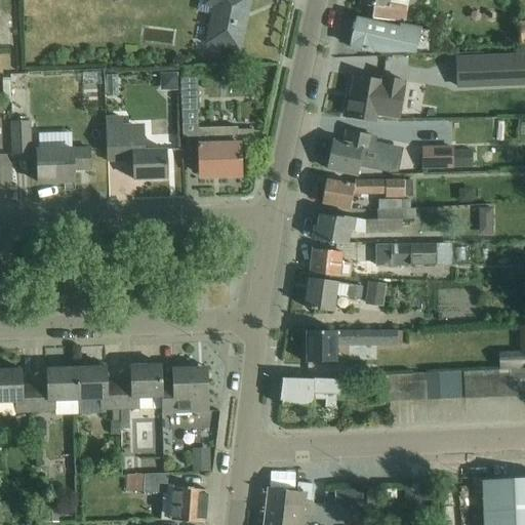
[(206,0),(205,5),(215,7),(207,45),(240,51),(249,0),(206,0)]
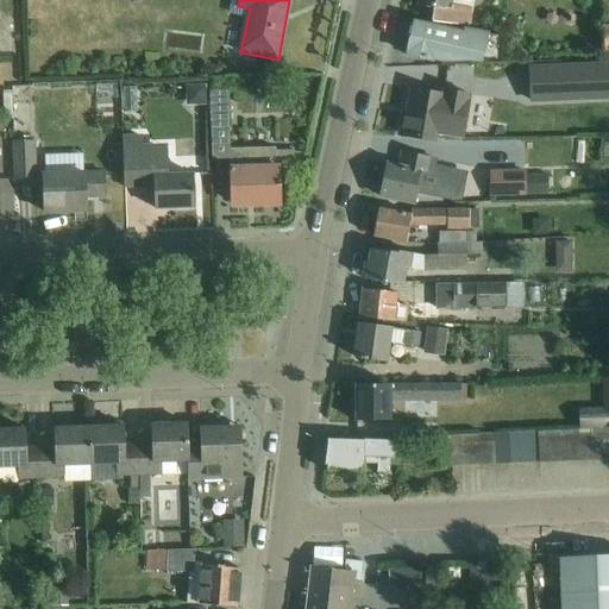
[(418,0),(418,6),(433,8),(432,23),(468,26),(469,20),(470,10),(470,8),(470,2),(470,0),(418,0)]
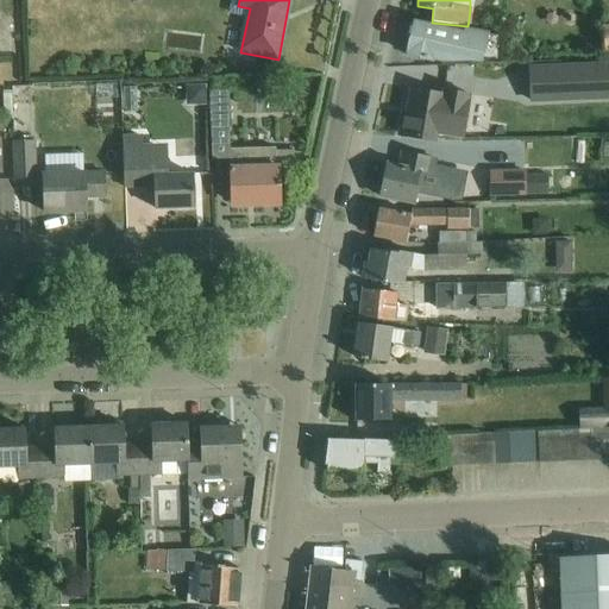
[(223,11),(221,38),(230,39),(231,12),(223,11)]
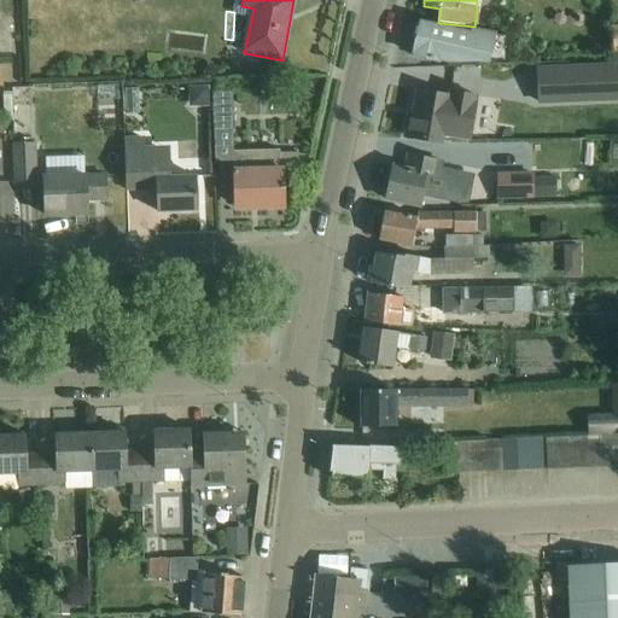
[(491,35),(483,34),(471,31),(471,35),(420,23),(413,56),(438,60),(438,58),(450,62),(477,60),(487,63),(491,35)]
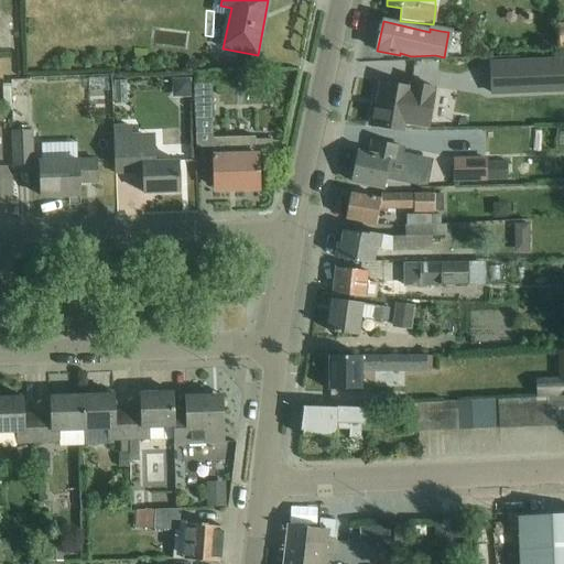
[(563,58),(512,61),(513,96),(563,93),(563,58)]
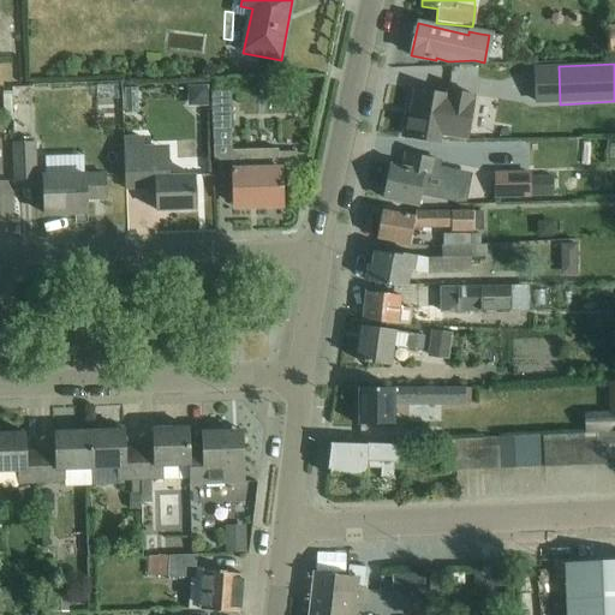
[(246,82),(234,82),(234,100),(246,100),(246,82)]
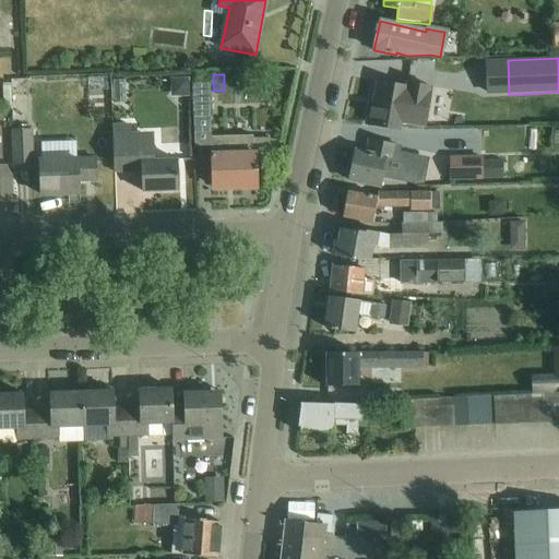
[(189,78),(174,78),(174,88),(178,94),(189,94),(189,78)]
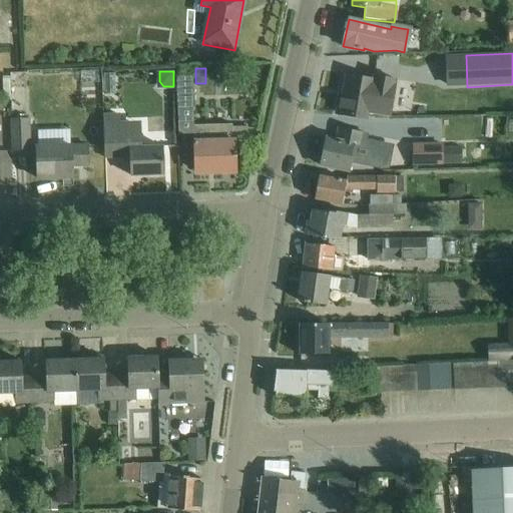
[(346,75),(341,99),(338,99),(336,111),(339,111),(339,114),(357,117),(367,117),(390,117),(396,80),(373,76),(372,79),(346,75)]
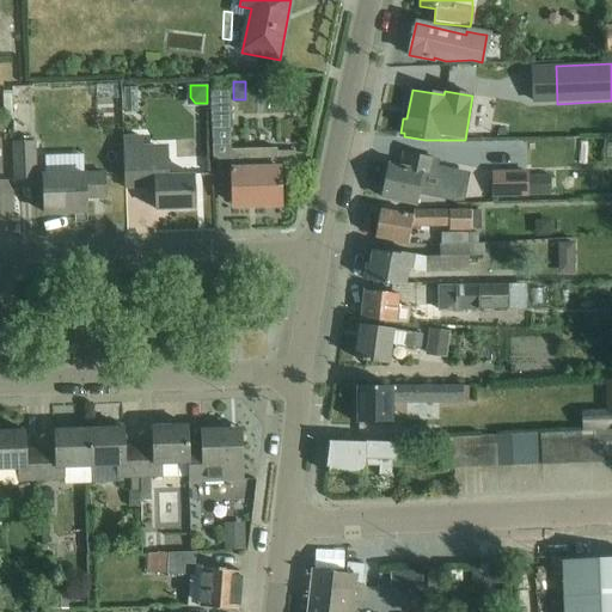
[(11,92),(2,92),(4,121),(12,120),(11,92)]
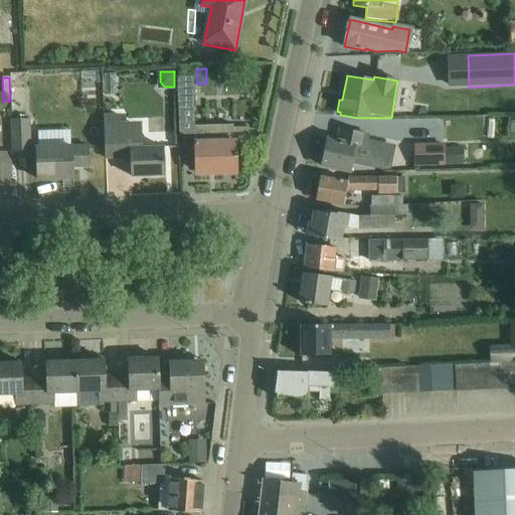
[(194,112),(193,77),(177,77),(178,112),(194,112)]
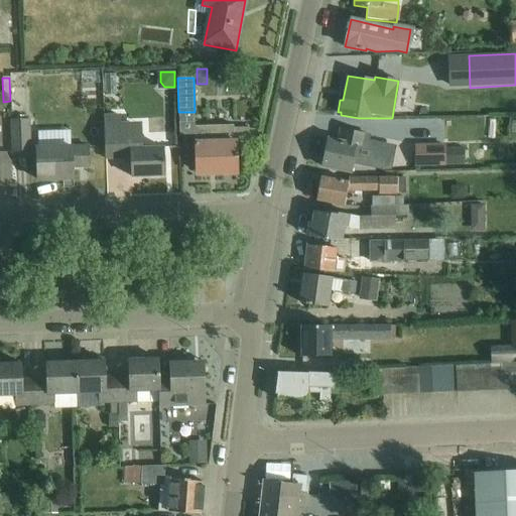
[(118,117),(103,118),(105,159),(132,157),(133,177),(164,176),(163,148),(140,149),(139,129),(119,130),(118,117)]
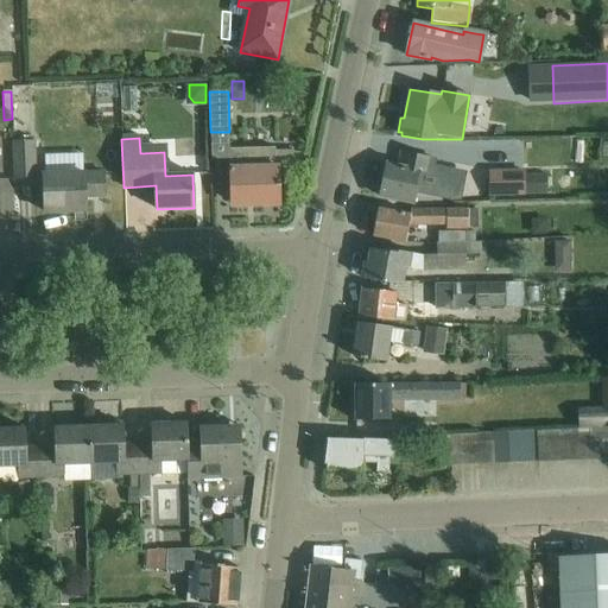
[(16,181),(36,179),(35,143),(20,143),(19,143),(14,144),(16,181)]
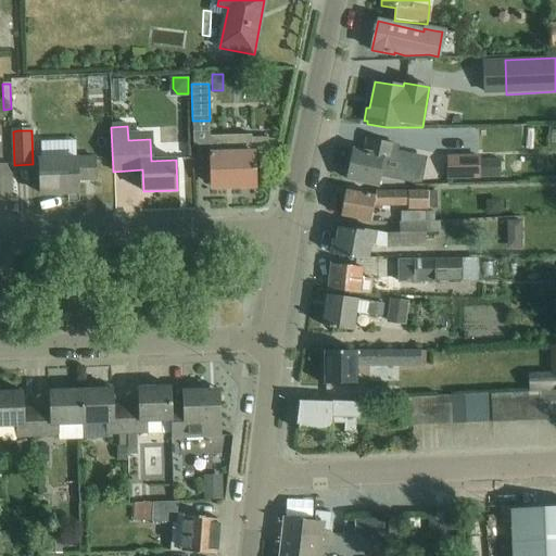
[(269,137),(251,137),(251,135),(210,136),(212,186),(232,185),(232,187),(255,187),(254,169),(255,169),(255,165),(254,165),(254,152),(269,152),(269,150),(279,150),(280,142),(269,142),(269,137)]
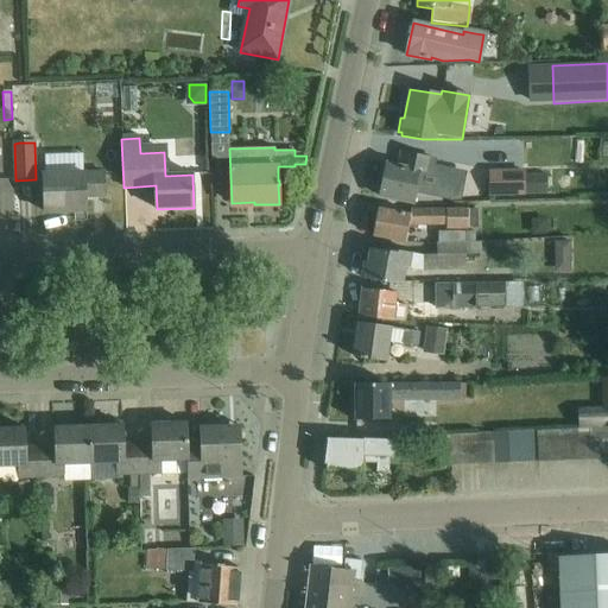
[(81,152),(43,153),(44,176),(45,214),(86,213),(86,192),(103,192),(103,173),(82,173),(81,152)]
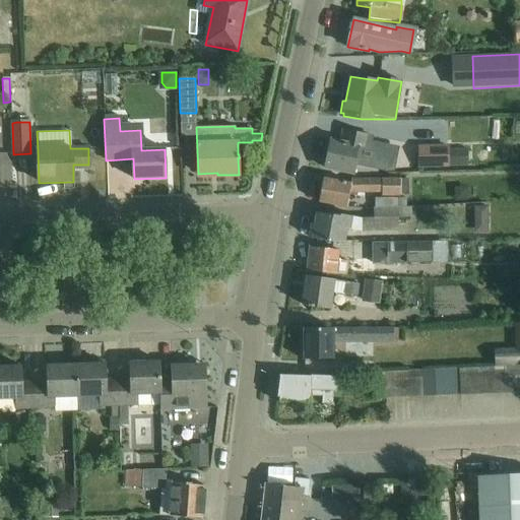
[(329,147),(325,168),(354,174),(355,167),(386,173),(393,172),(398,147),(368,141),(369,135),(344,130),(341,143),(331,140),(329,147)]
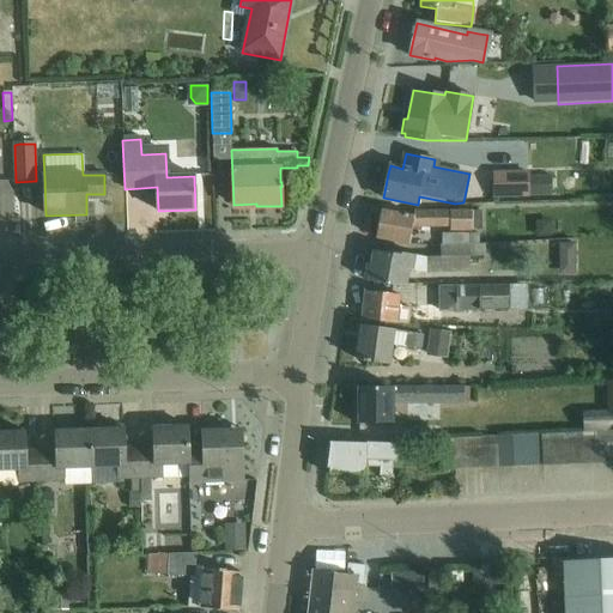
[(528,173),(496,173),(496,196),(551,196),(550,177),(528,177),(528,173)]
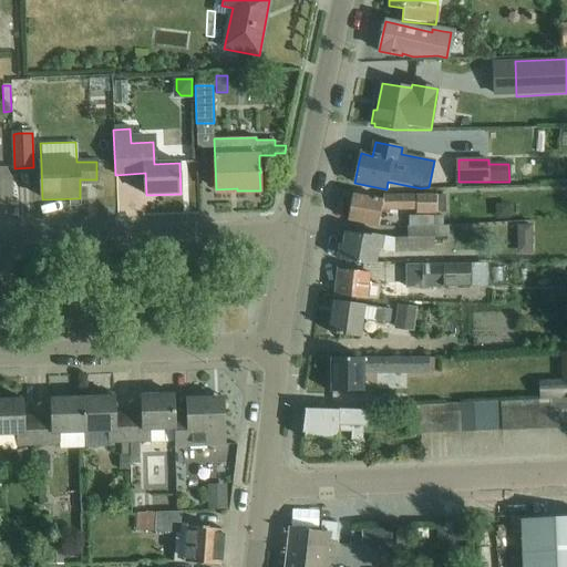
[(444,212),(444,195),(383,196),(383,200),(352,194),(347,220),(379,227),(381,212),(416,210),(416,213),(444,212)]
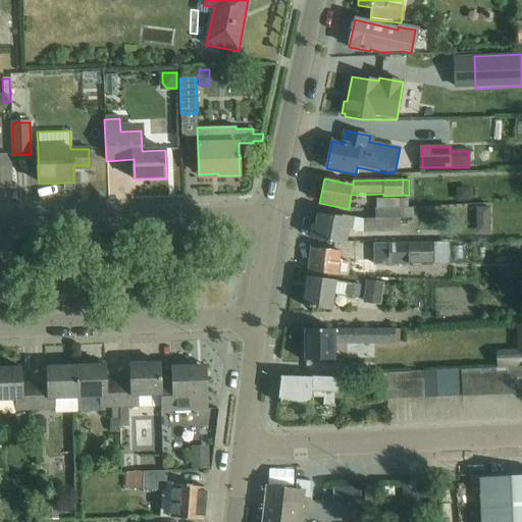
[(376,199),(377,210),(407,208),(406,199),(376,199)]
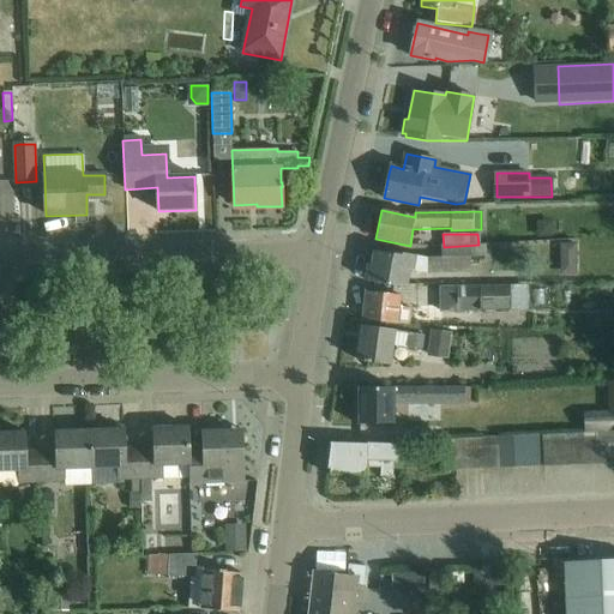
[(576,244),(560,244),(560,259),(577,259),(576,244)]
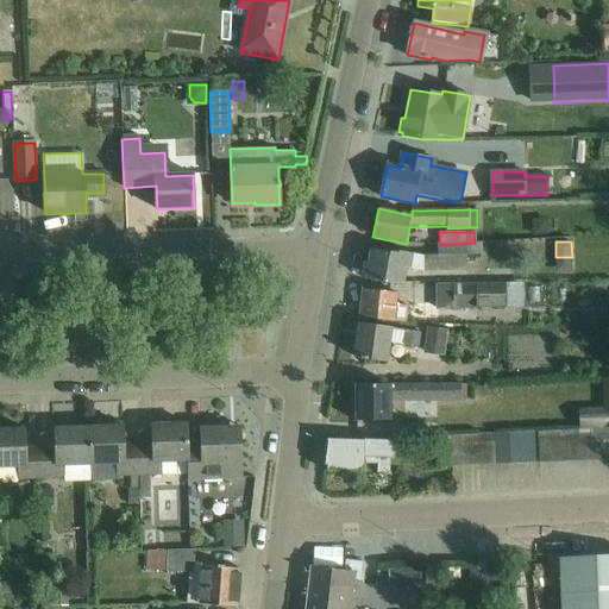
[(475,243),(440,245),(438,245),(438,256),(424,257),(389,250),(389,252),(371,249),(365,278),(390,283),(399,284),(403,286),(407,270),(422,272),(466,271),(466,257),(482,256),(481,243),(475,243)]
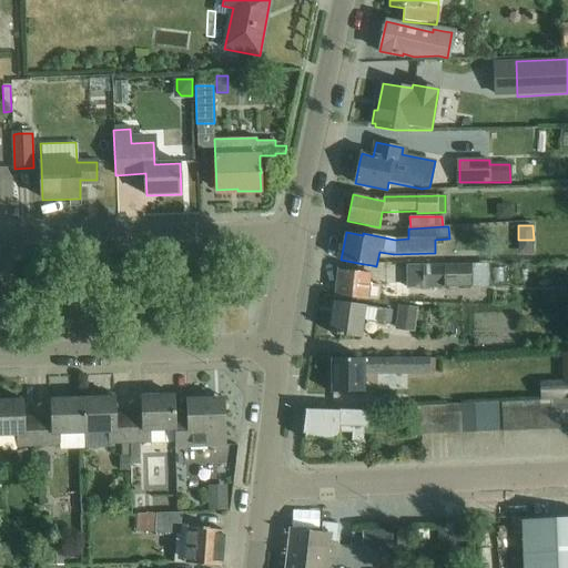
[(470,265),(409,266),(409,288),(445,288),(472,287),(470,265)]
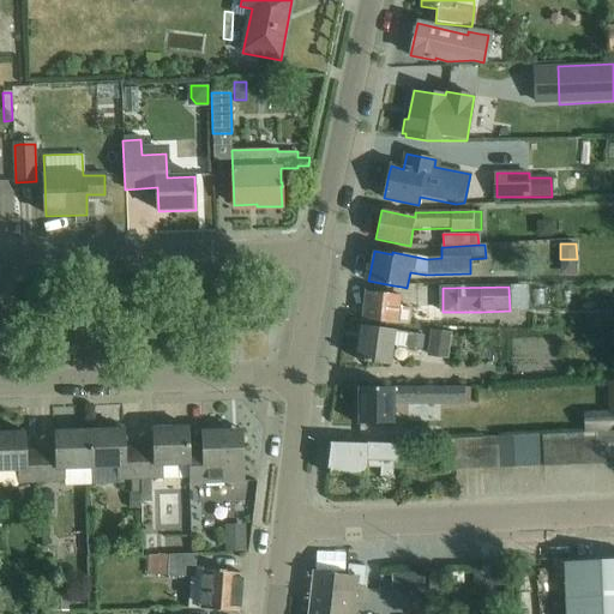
[(366,292),(363,320),(410,325),(411,308),(399,307),(401,296),(392,295),(366,292)]
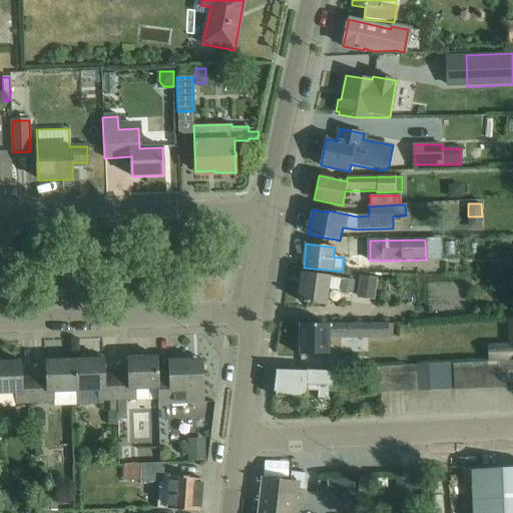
[(342,279),(330,277),(303,273),(299,301),(326,305),(329,290),(353,293),(354,281),(342,279)]
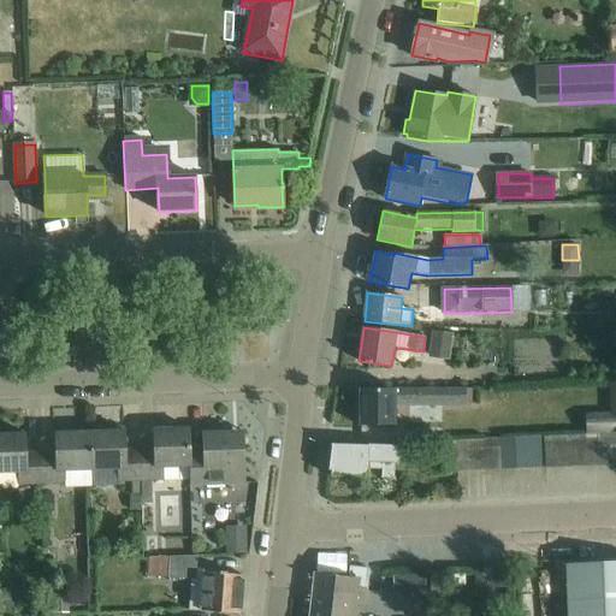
[(451,337),(430,335),(426,360),(448,363),(451,337)]
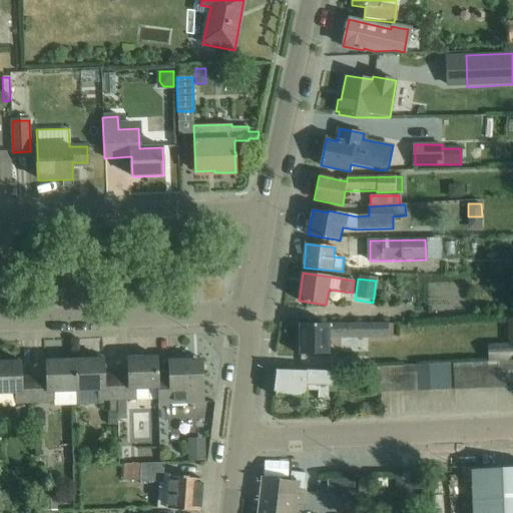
[(507,346),(487,347),(488,361),(512,360),(512,320),(506,321),(507,346)]
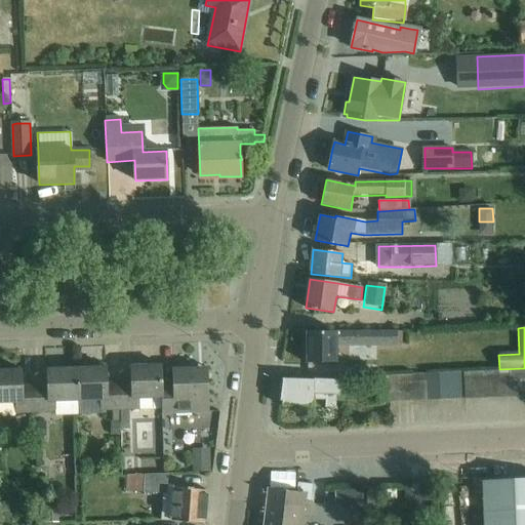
[(337,342),(397,342),(397,330),(381,330),(381,332),(307,332),(307,363),(337,363),(337,342)]
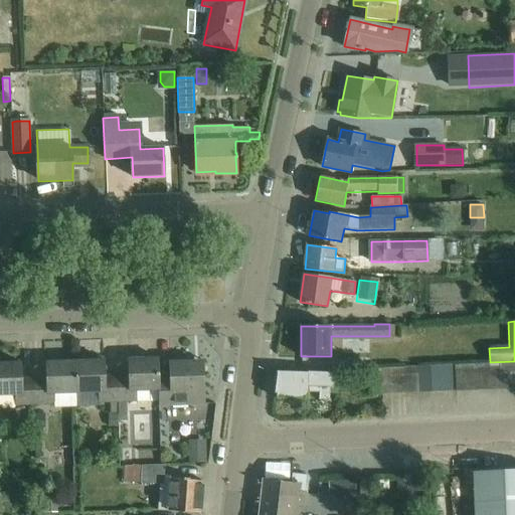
[(130,374),(117,374),(118,401),(119,411),(119,421),(128,420),(128,406),(127,406),(126,401),(138,401),(159,400),(159,389),(159,376),(158,357),(130,358),(130,374)]
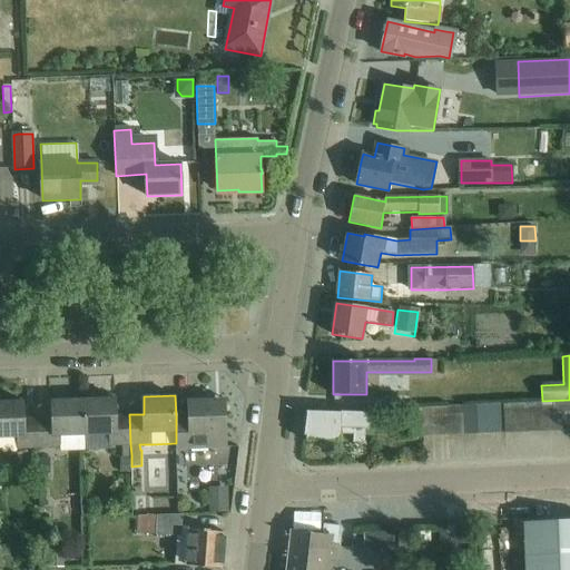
[(116,396),(84,397),(85,434),(85,435),(85,449),(109,449),(109,445),(130,444),(129,414),(117,415),(116,396)]
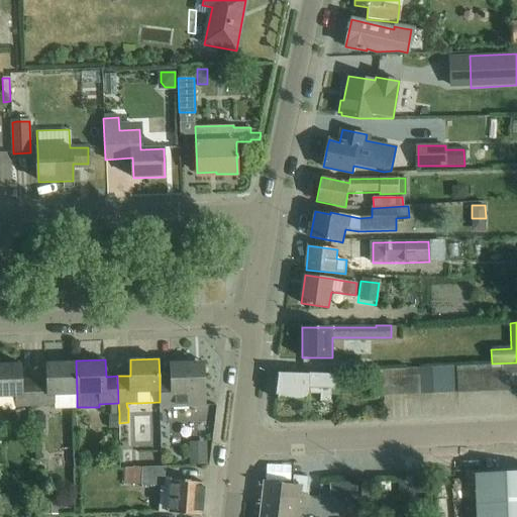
[(47,378),(33,378),(34,406),(56,405),(56,396),(77,395),(77,394),(76,360),(47,362),(47,378)]
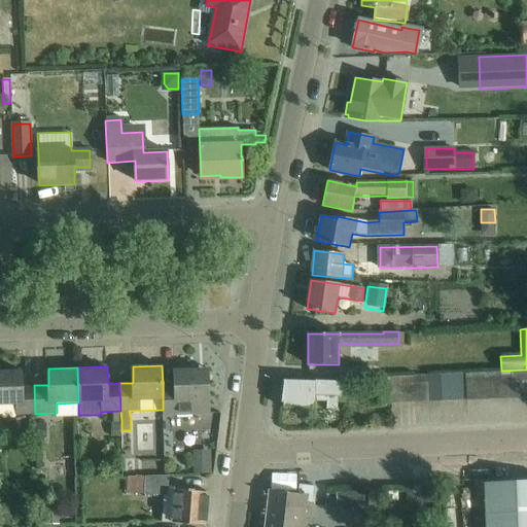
[(175,385),(163,385),(163,398),(163,416),(176,415),(176,419),(192,419),(192,415),(209,414),(208,369),(175,370),(175,385)]
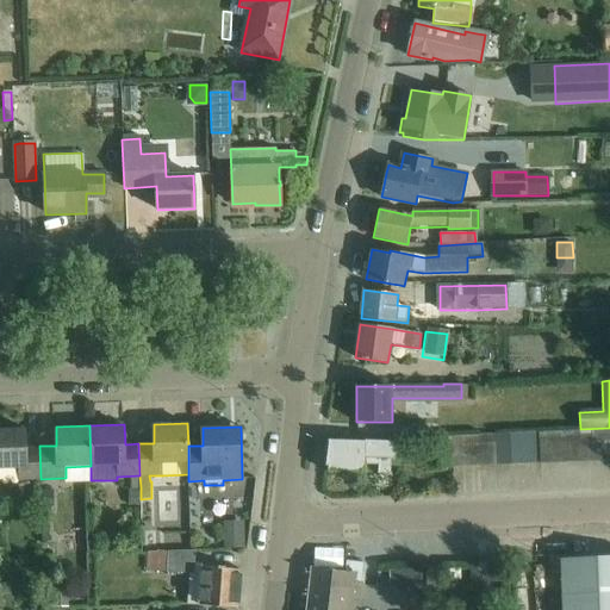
[(25,428),(0,428),(0,467),(18,467),(19,479),(41,479),(39,446),(25,446),(25,428)]
